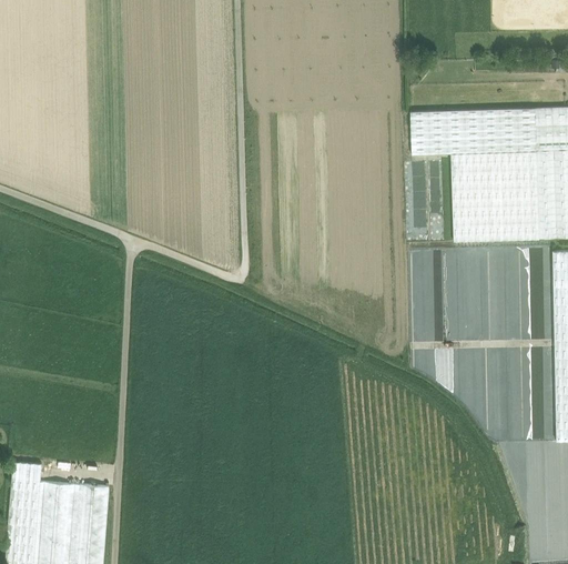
[(547,49),(548,59),(561,59),(561,49),(547,49)]
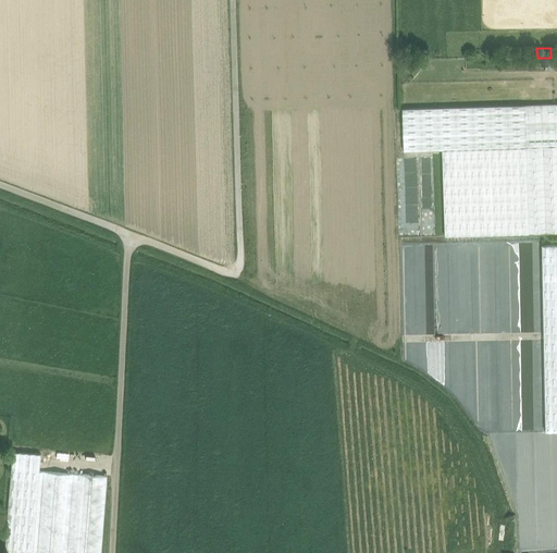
[(556,105),(401,111),(403,152),(442,151),(444,237),(529,235),(525,149),(524,140),(556,139),(556,105)]
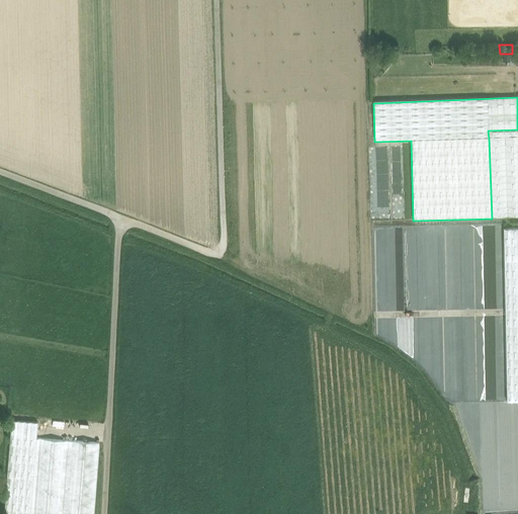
[(517,130),(488,131),(489,139),(517,137),(517,130)]
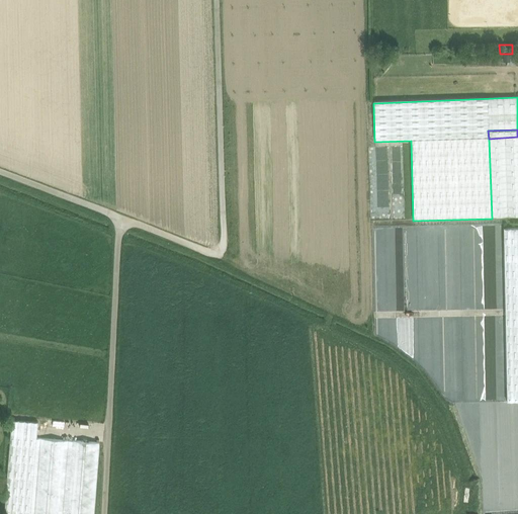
[(517,137),(489,139),(492,219),(517,218),(517,137)]
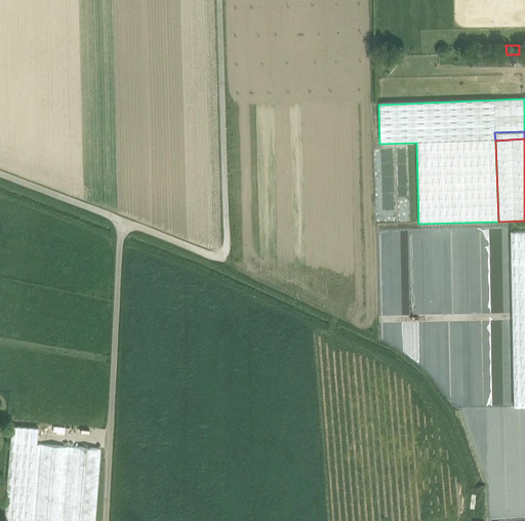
[(524,233),(510,233),(514,408),(524,408),(524,233)]
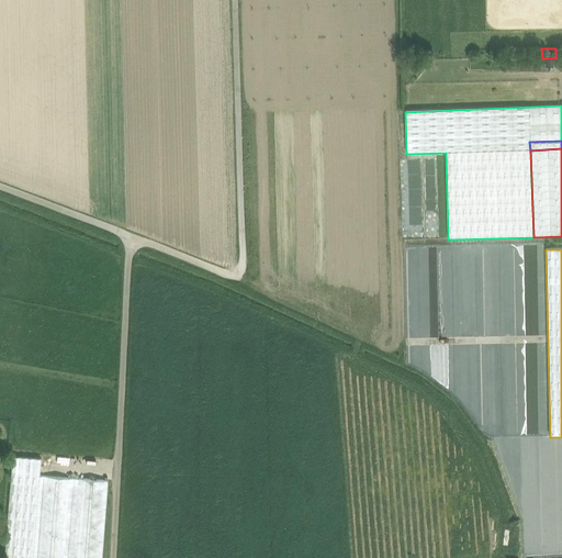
[(41,460),(12,458),(11,476),(40,478),(41,460)]
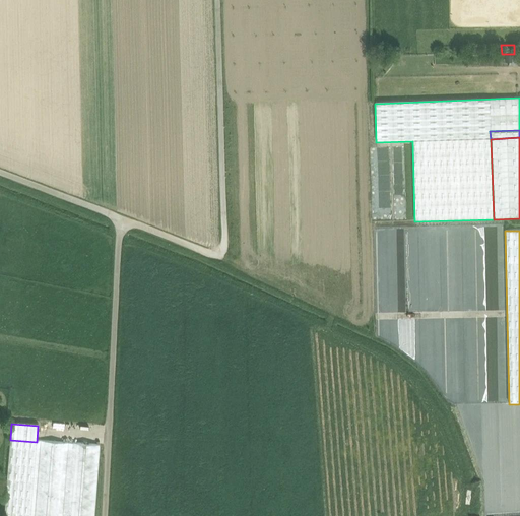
[(37,442),(10,440),(3,515),(93,515),(100,447),(72,445),(37,442)]
